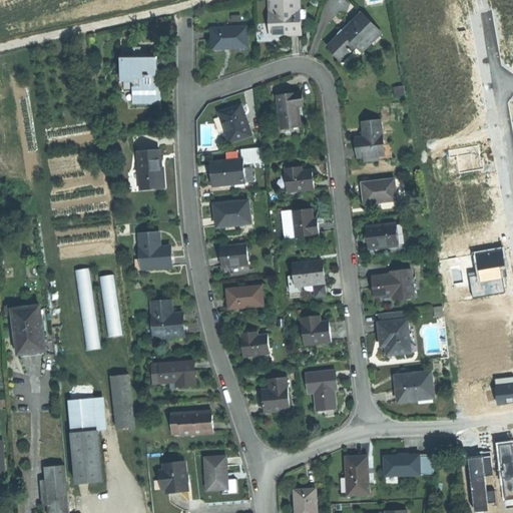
[(270,1),(271,36),(284,35),(301,35),(300,0),(270,1)]
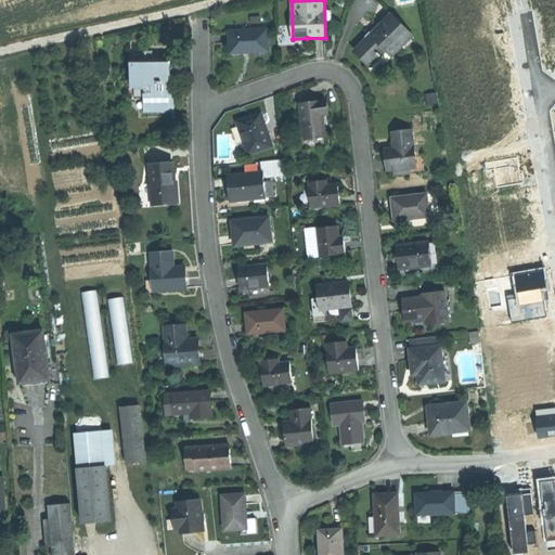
[(376,74),(414,38),(395,17),(386,26),(383,23),(355,50),(362,59),(376,74)]
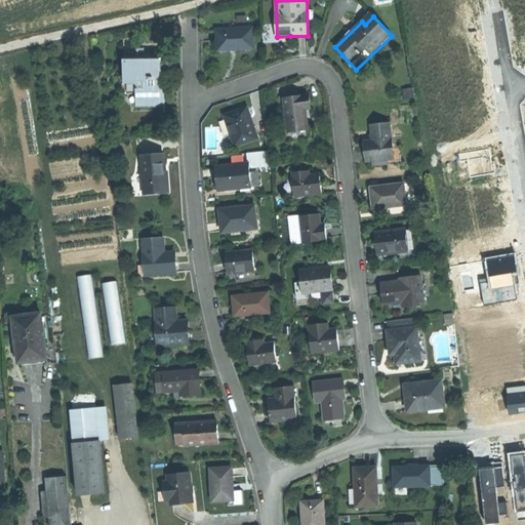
[(235,49),(253,49),(252,28),(216,29),(217,50),(235,49)]
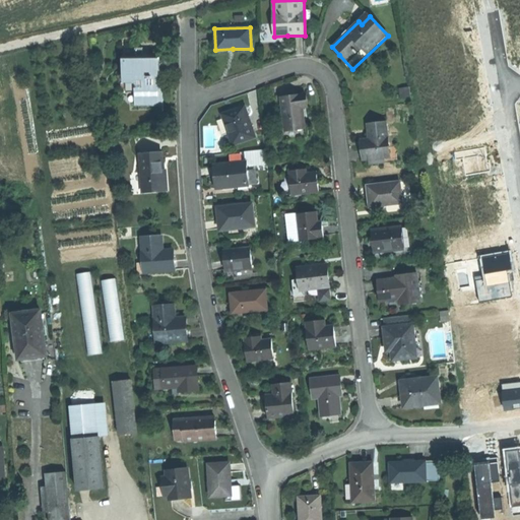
[(135,105),(158,104),(158,110),(164,110),(163,102),(163,88),(158,88),(134,89),(135,105)]
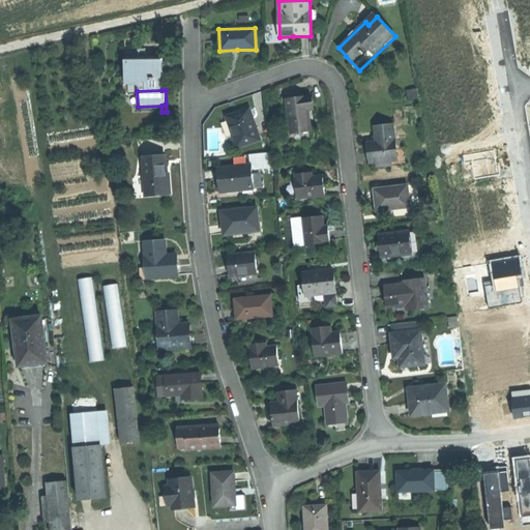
[(300,98),(287,100),(291,134),(311,131),(307,111),(314,110),(312,97),(300,98)]
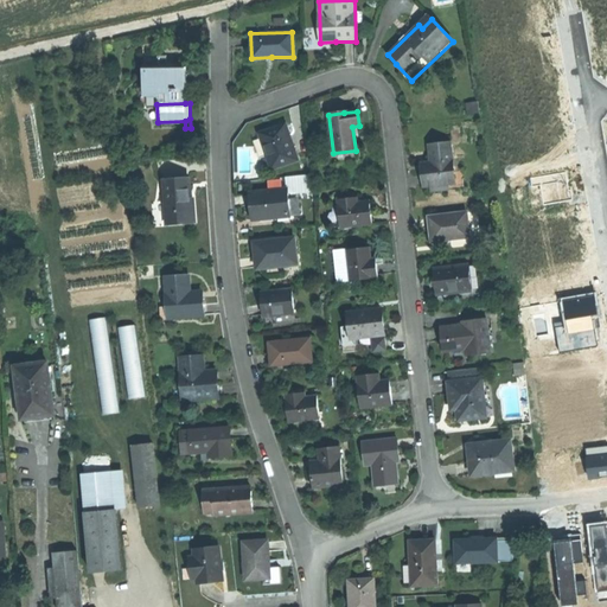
[(259,135),(272,170),(296,160),(285,126),(272,131),(259,135)]
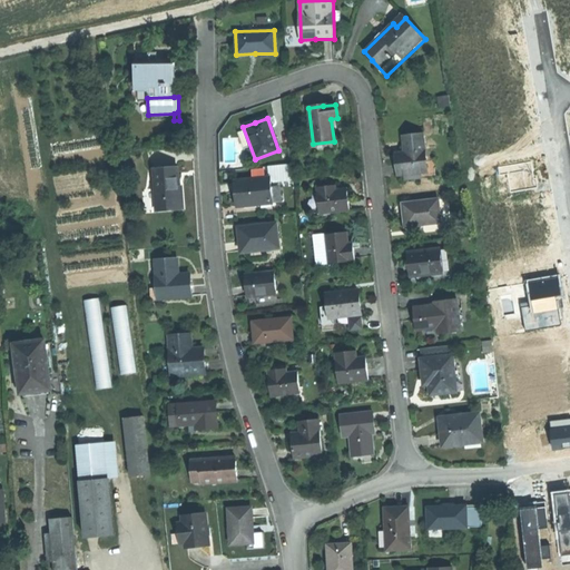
[(397,167),(399,175),(404,175),(422,173),(426,172),(425,161),(422,135),(403,137),(404,154),(405,158),(396,158),(397,167)]
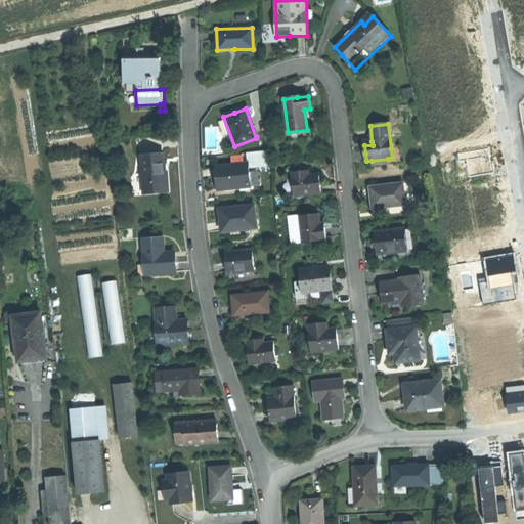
[(488,148),(459,154),(460,161),(467,159),(470,176),(494,172),(493,165),(491,165),(488,148)]
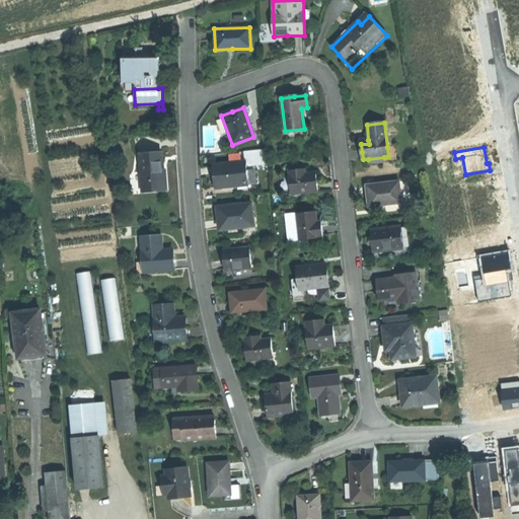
[(161,152),(140,153),(142,192),(166,190),(165,174),(162,174),(161,164),(161,152)]
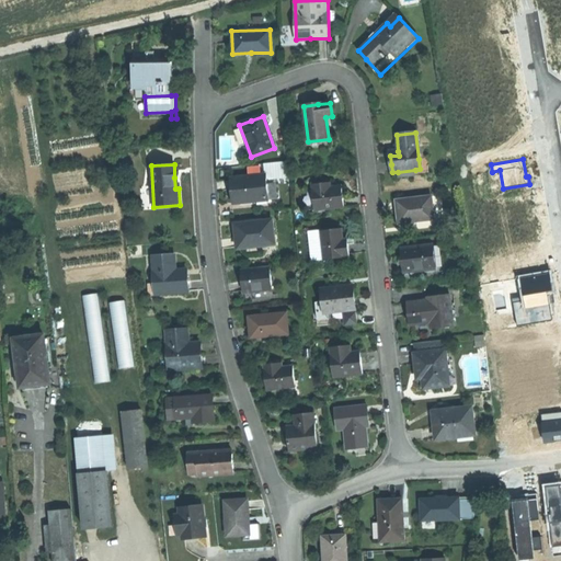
[(266,175),(229,179),(230,191),(231,203),(244,202),(243,199),(267,198),(266,184),(266,175)]
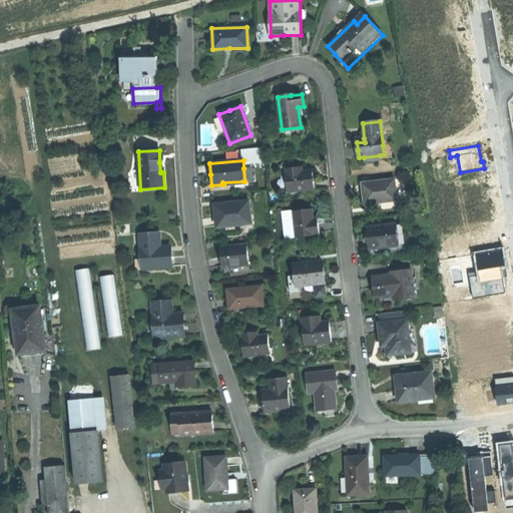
[(253,167),(243,168),(244,181),(244,183),(254,182),(253,167)]
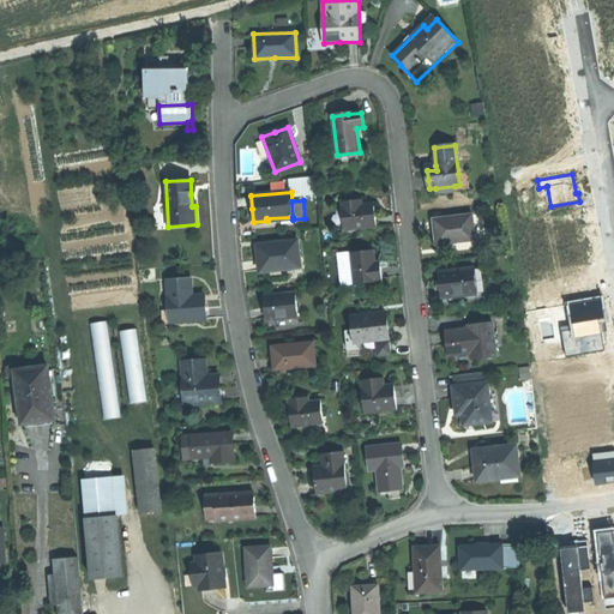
[(342,203),(344,229),(377,226),(374,214),(373,204),(361,205),(361,200),(342,203)]
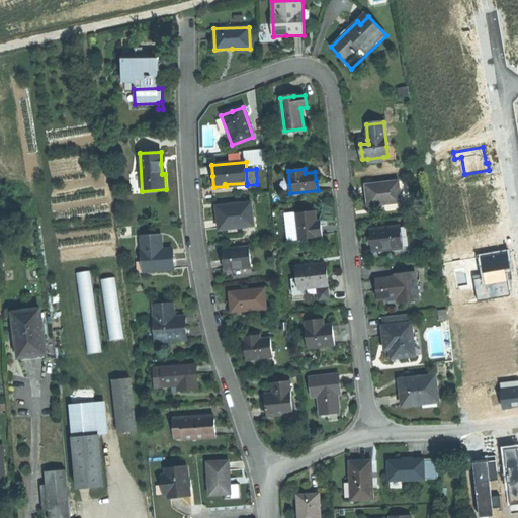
[(398,181),(366,185),(367,195),(368,205),(401,201),(398,181)]
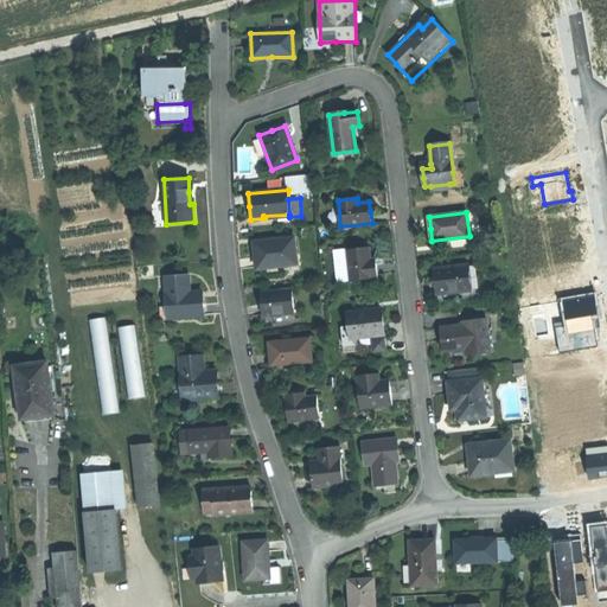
[(255,267),(295,263),(293,237),(253,242),(254,256),(255,267)]
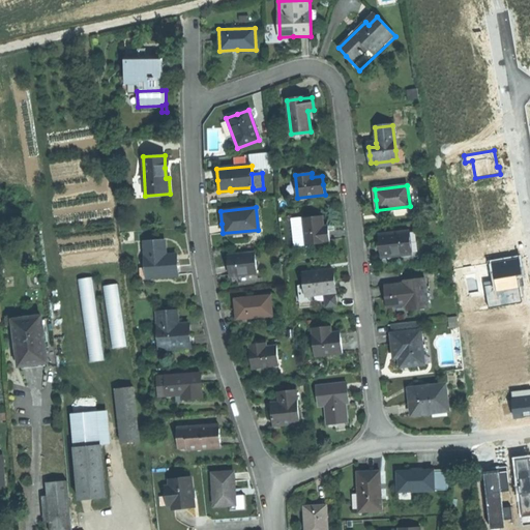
[(301,217),(304,244),(329,241),(328,233),(327,225),(323,225),(322,214),(301,217)]
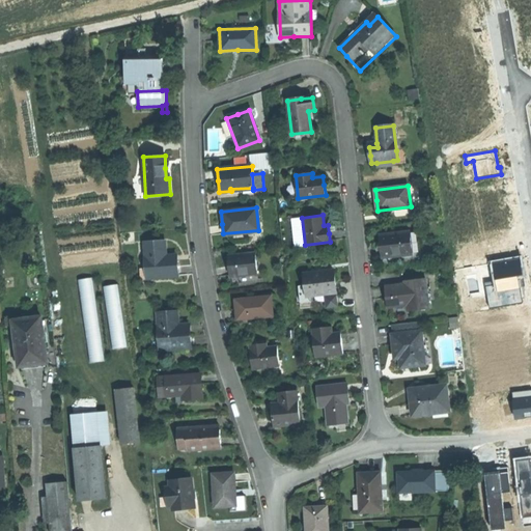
[(302,218),(302,217),(290,218),(294,246),(305,245),(302,218)]
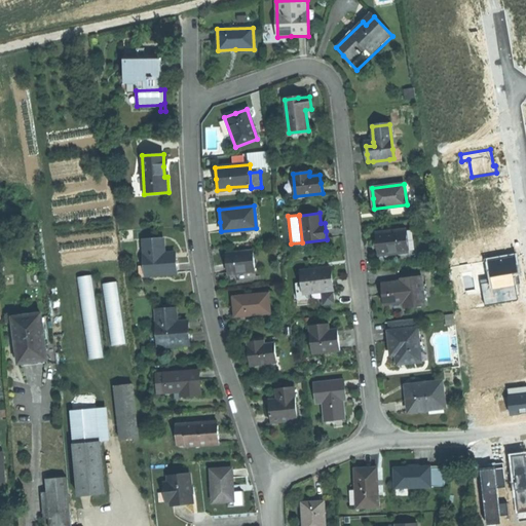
[(415,229),(406,230),(408,252),(378,255),(378,261),(418,257),(415,229)]
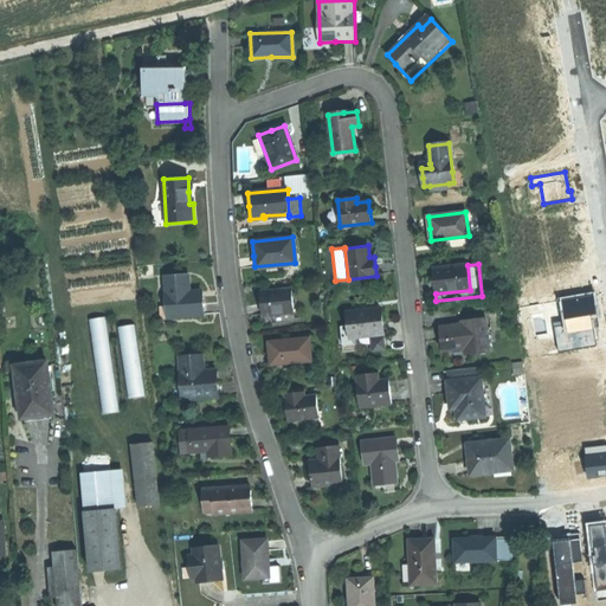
[(436,294),(470,290),(468,265),(432,269),(434,282),(436,294)]
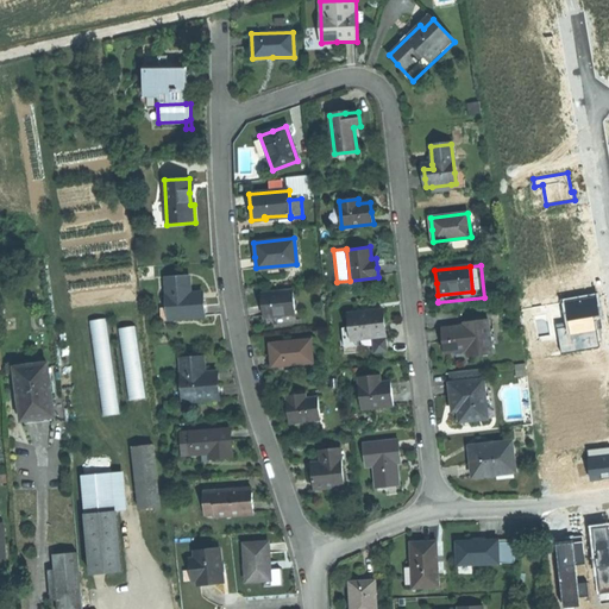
[(165,278),(168,319),(203,316),(203,307),(202,293),(189,293),(188,277),(165,278)]
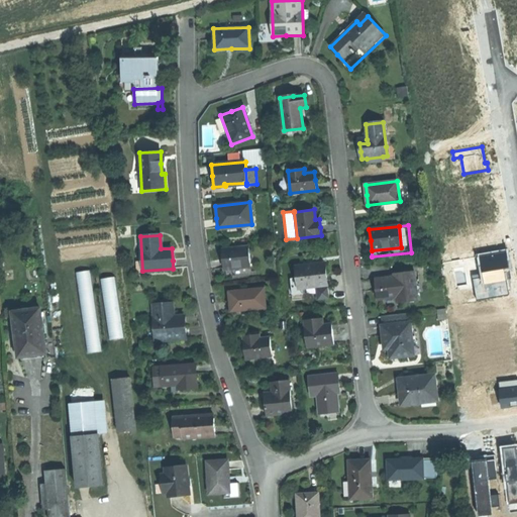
[(223,269),(250,265),(247,245),(220,249),(222,260),(223,269)]
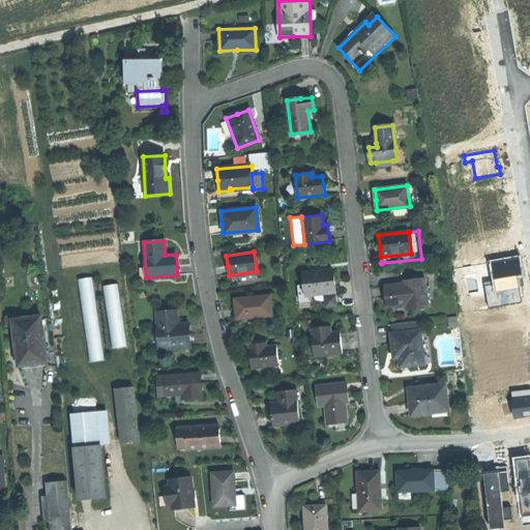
[(520,257),(490,262),(494,285),(486,286),(489,307),(521,302),(517,276),(524,275),(520,257)]
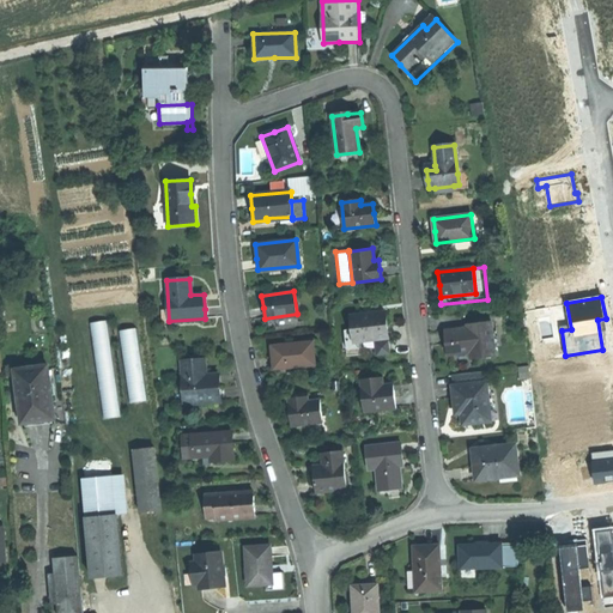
[(350,315),(352,341),(374,339),(378,339),(387,338),(386,325),(383,311),(350,315)]
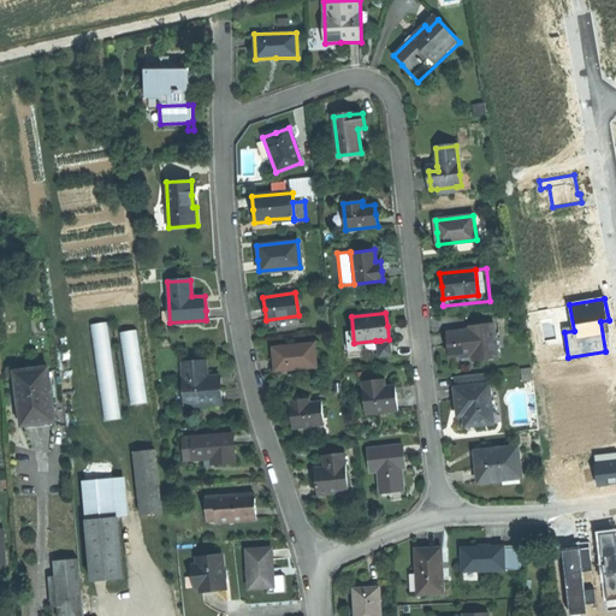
[(110,320),(94,323),(104,419),(119,418),(110,320)]
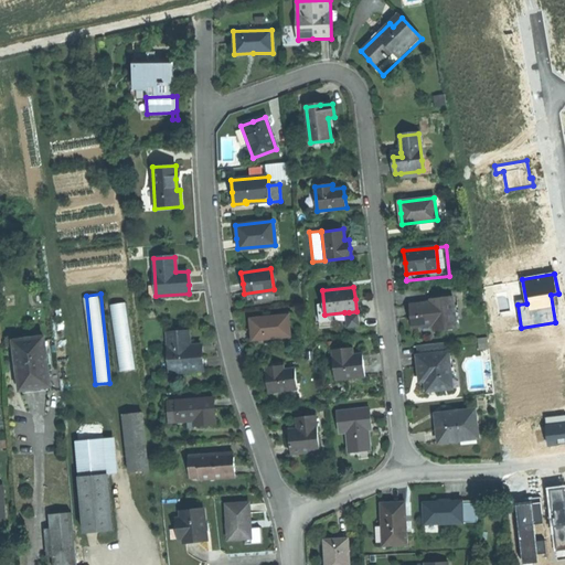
[(435,331),(456,329),(452,297),(430,299),(430,302),(411,305),(412,315),(414,327),(434,324),(435,331)]
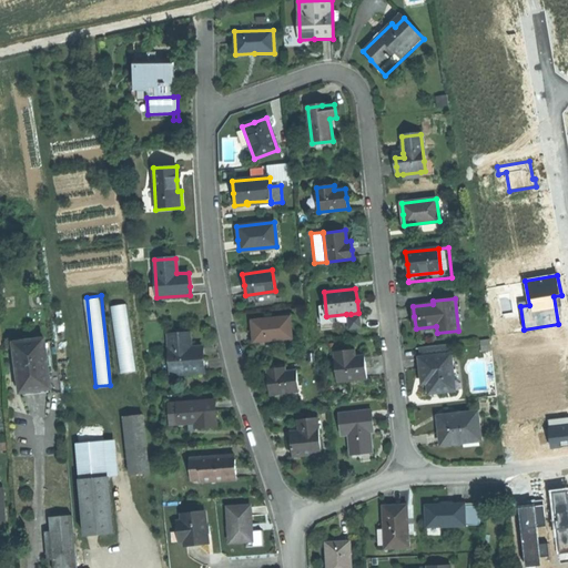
[(129,303),(113,304),(119,372),(134,369),(129,303)]
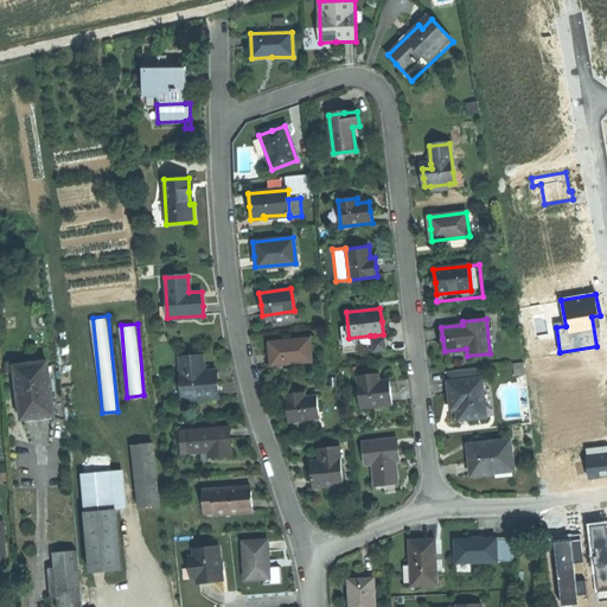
[(375,339),(375,336),(370,336),(371,352),(385,351),(383,338),(375,339)]
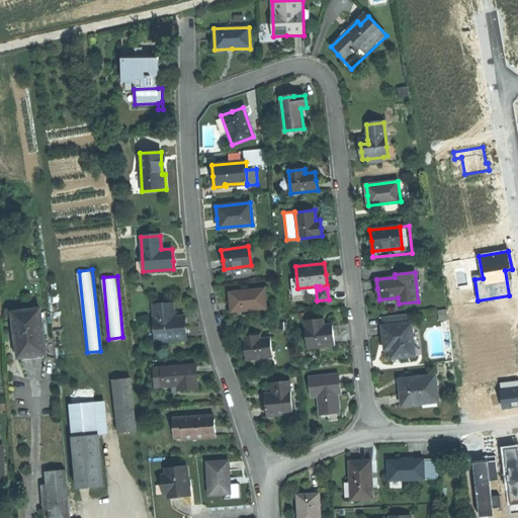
[(264,288),(229,291),(229,300),(230,311),(265,309),(264,288)]
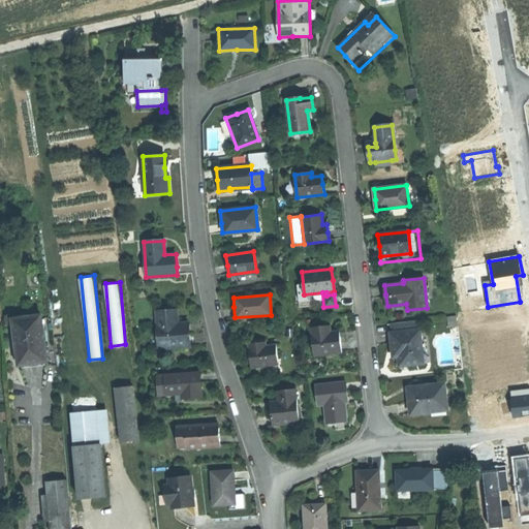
[(156,310),(158,348),(190,346),(189,335),(188,321),(177,322),(176,309),(156,310)]
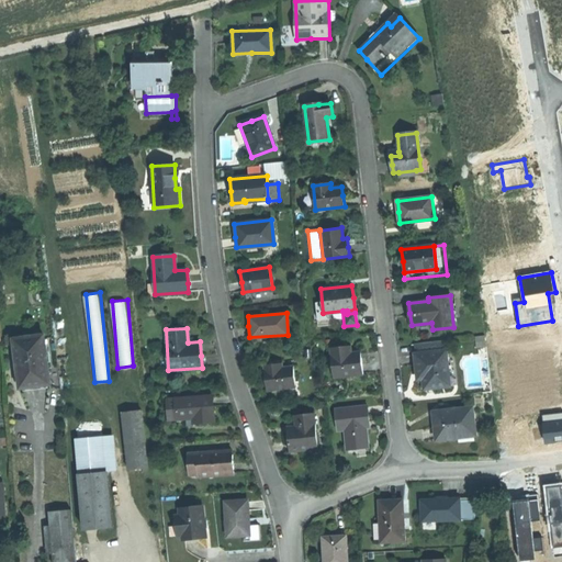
[(14,339),(21,388),(35,385),(51,384),(44,335),(14,339)]
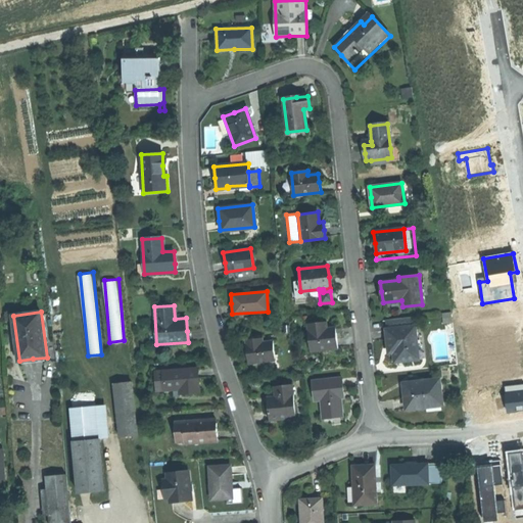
[(386,330),(414,327),(413,317),(385,320),(386,330)]
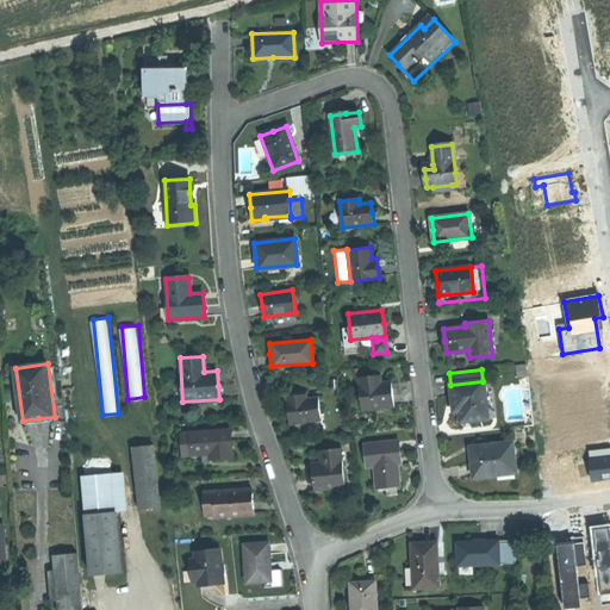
[(380,374),(358,377),(359,397),(366,396),(367,409),(393,406),(392,397),(391,387),(381,388),(380,374)]
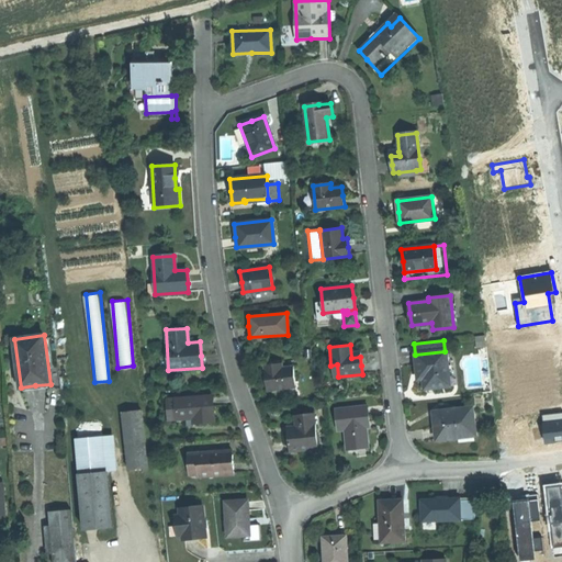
[(424,390),(449,386),(448,375),(445,351),(415,355),(414,355),(416,369),(417,381),(423,380),(424,390)]
